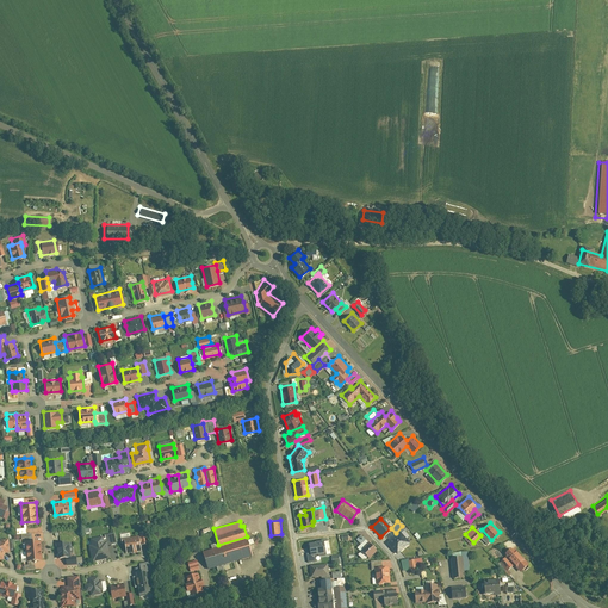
[(138,534),(140,544),(147,541),(146,529),(137,532),(138,534)]
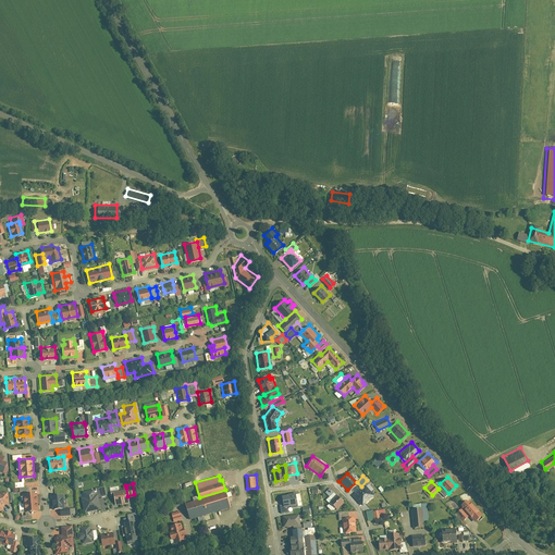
[(98,493),(98,496),(106,494),(105,484),(96,486),(98,493)]
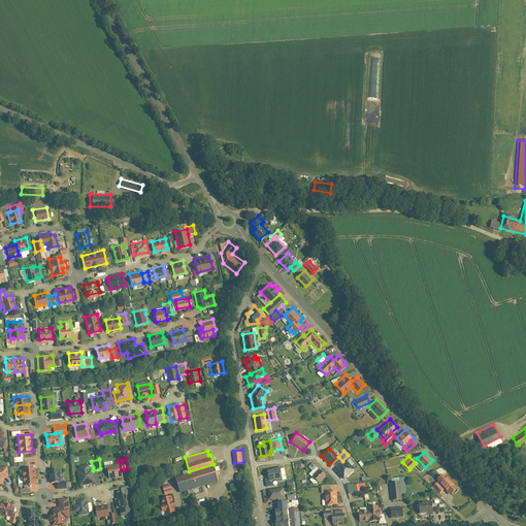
[(353,469),(343,459),(333,468),(341,479),(353,469)]
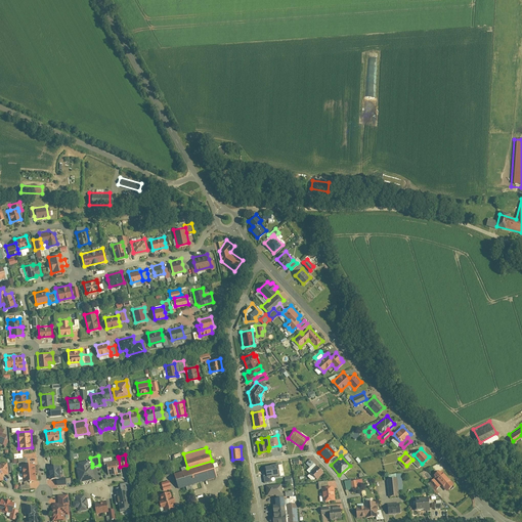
[(79,481),(95,478),(92,467),(92,464),(89,464),(88,459),(77,461),(78,467),(76,467),(79,481)]
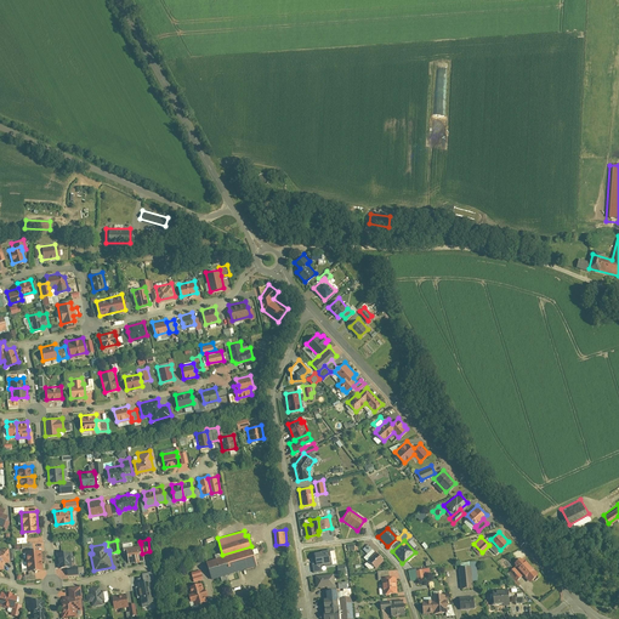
[(126,546),(129,562),(143,560),(142,554),(141,544),(126,546)]
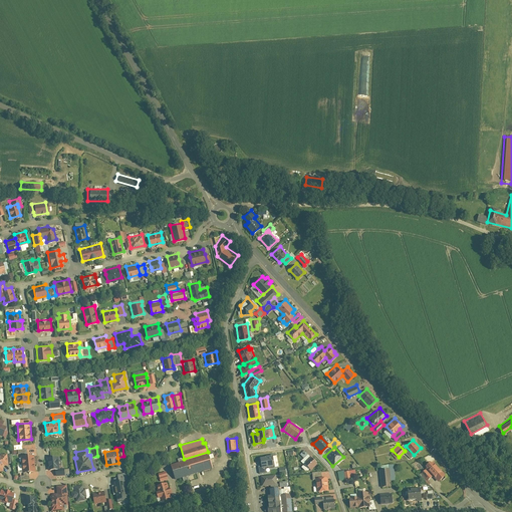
[(184,459),(171,463),(175,478),(212,466),(208,452),(184,459)]
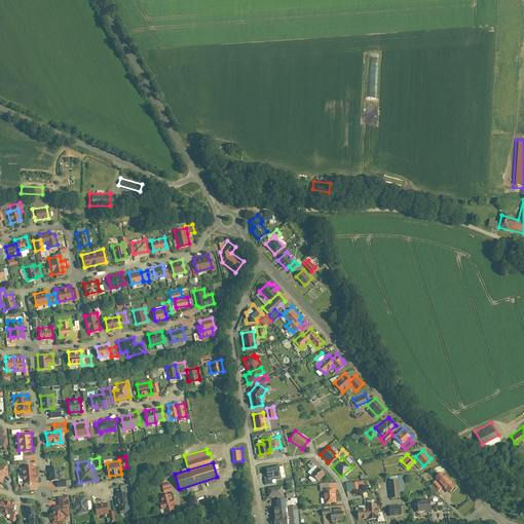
[(29,482),(36,481),(34,464),(28,464),(22,465),(21,465),(23,482),(24,482),(29,482)]
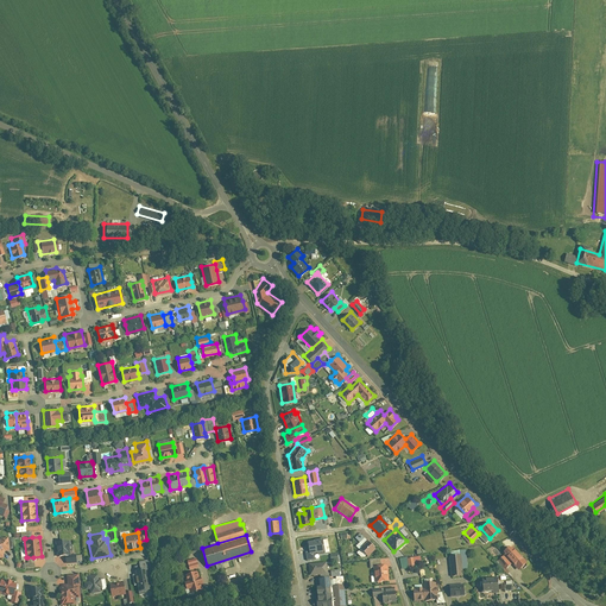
[(65,554),(70,554),(69,538),(55,540),(56,555),(65,554)]
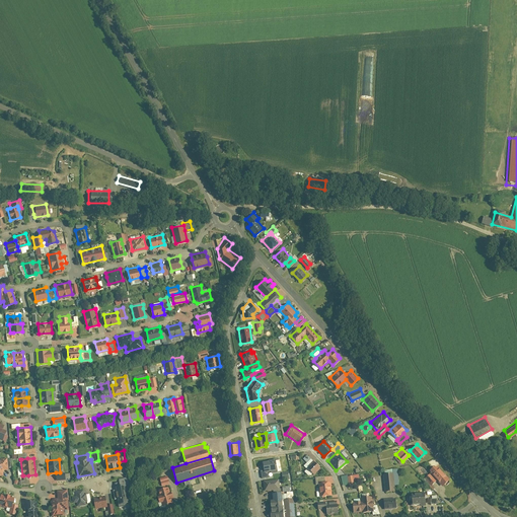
[(274,459),(261,461),(263,473),(276,470),(274,459)]
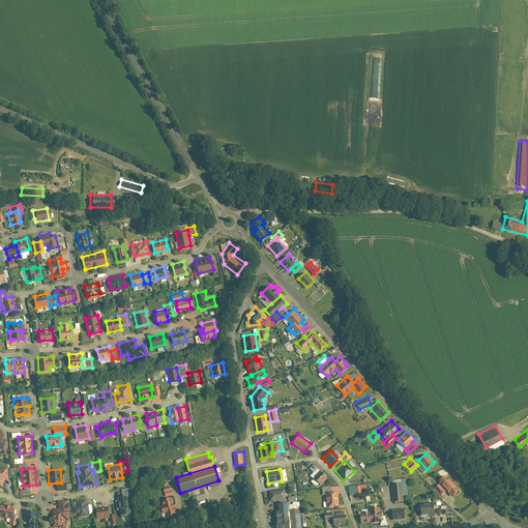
[(327,477),(320,469),(313,475),(321,484),(327,477)]
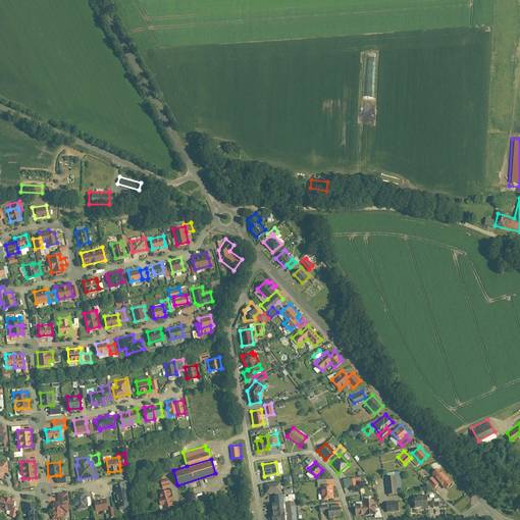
[(451,481),(437,468),(430,475),(444,488),(451,481)]
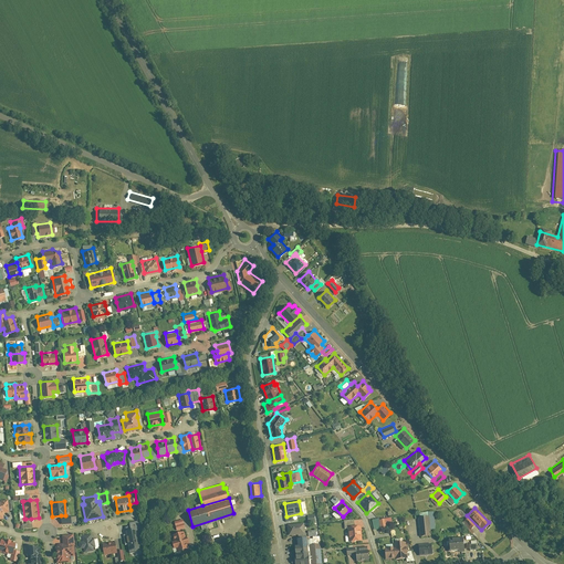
[(369,519),(372,529),(390,524),(389,515),(369,519)]
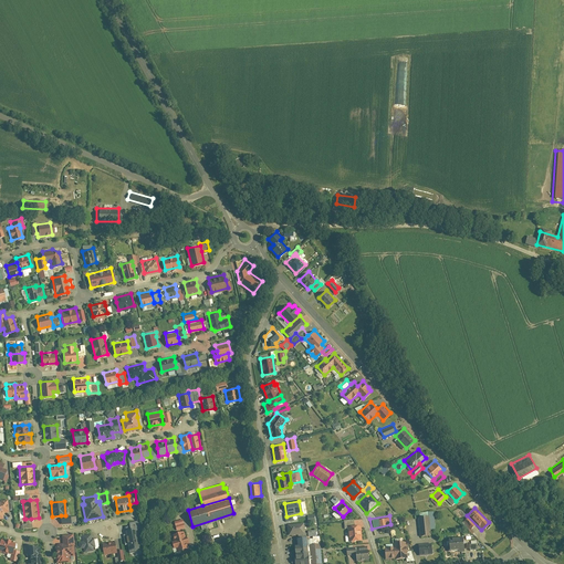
[(468,515),(461,521),(468,528),(473,523),(468,515)]
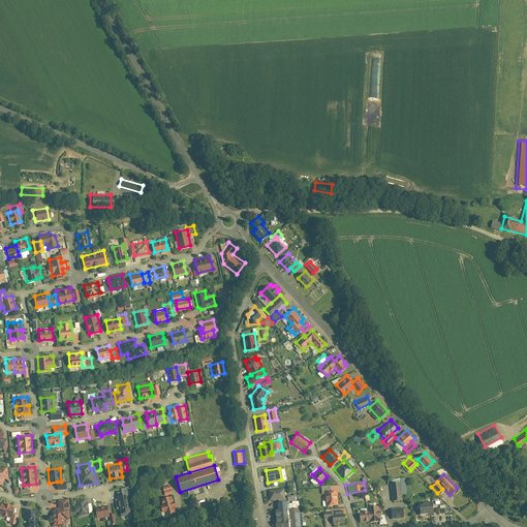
[(398,483),(389,483),(391,500),(400,499),(398,483)]
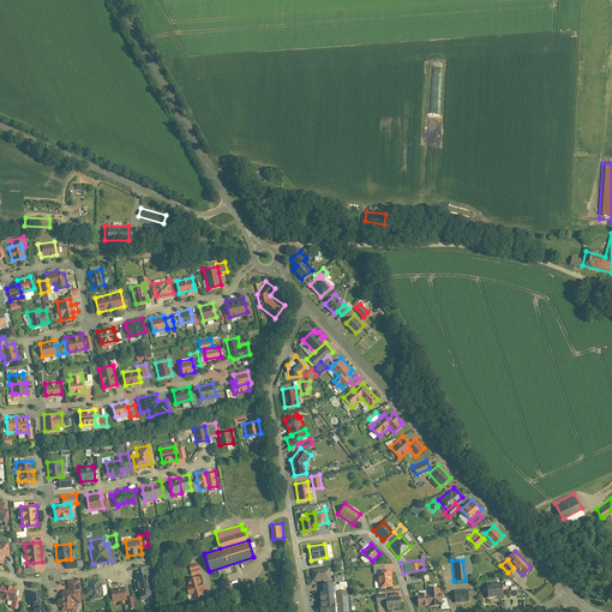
[(189,564),(192,574),(201,571),(198,562),(189,564)]
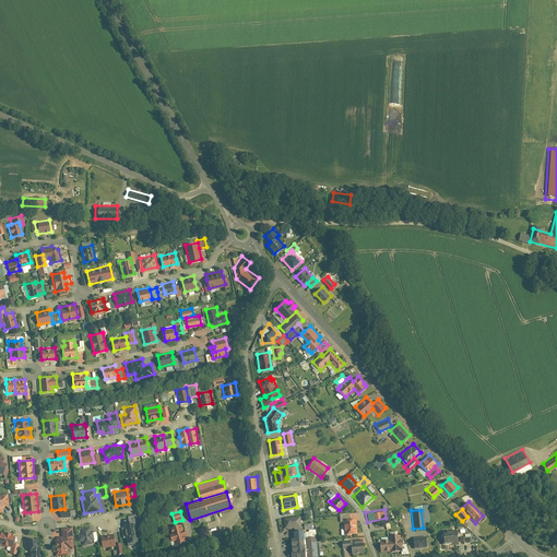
[(298,517),(282,518),(283,528),(298,526),(298,517)]
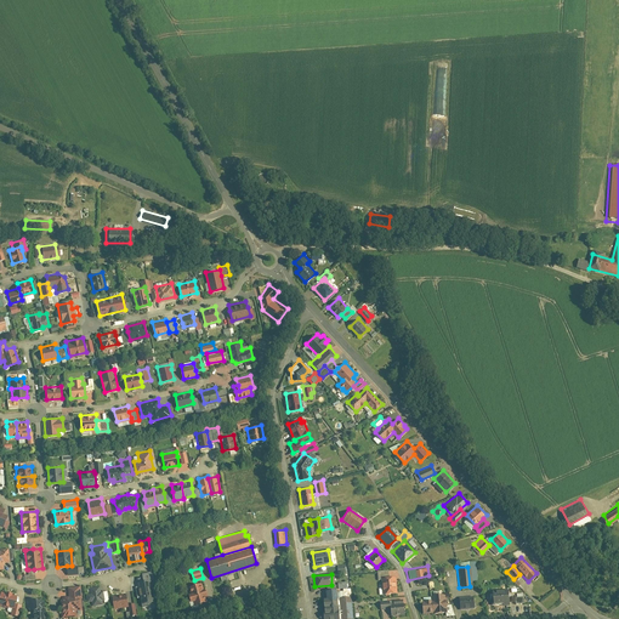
[(395,594),(393,577),(379,578),(380,595),(395,594)]
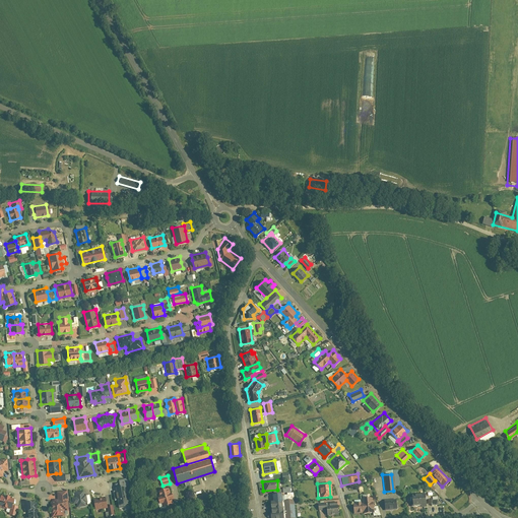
[(116,487),(119,505),(129,503),(126,486),(116,487)]
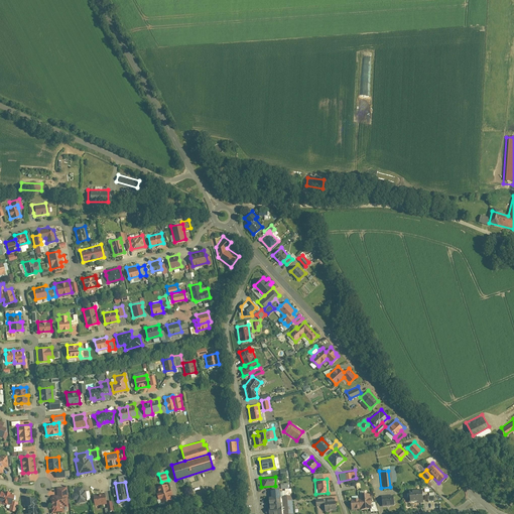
[(160,501),(171,498),(167,483),(156,486),(160,501)]
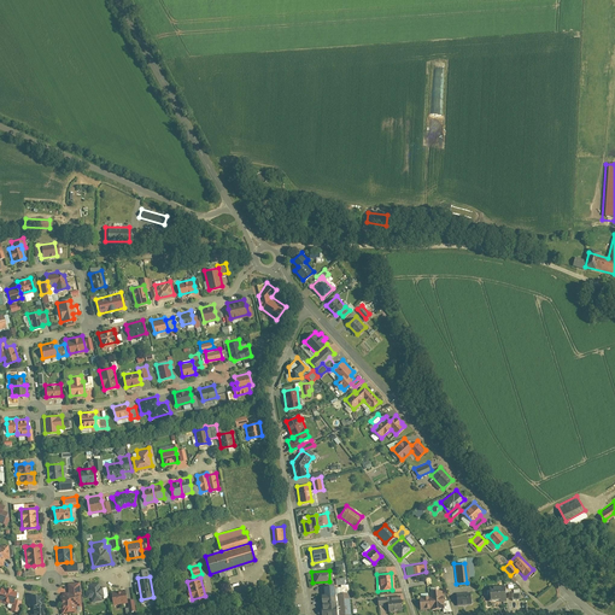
[(75,604),(81,604),(80,581),(68,581),(68,591),(63,591),(59,596),(60,613),(76,611),(75,604)]
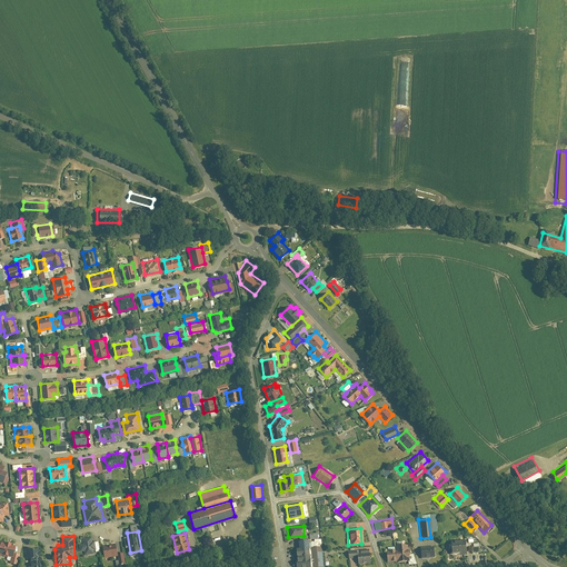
[(91,536),(81,537),(82,543),(78,543),(79,550),(83,549),(85,554),(93,553),(92,548),(96,548),(95,539),(91,540),(91,536)]
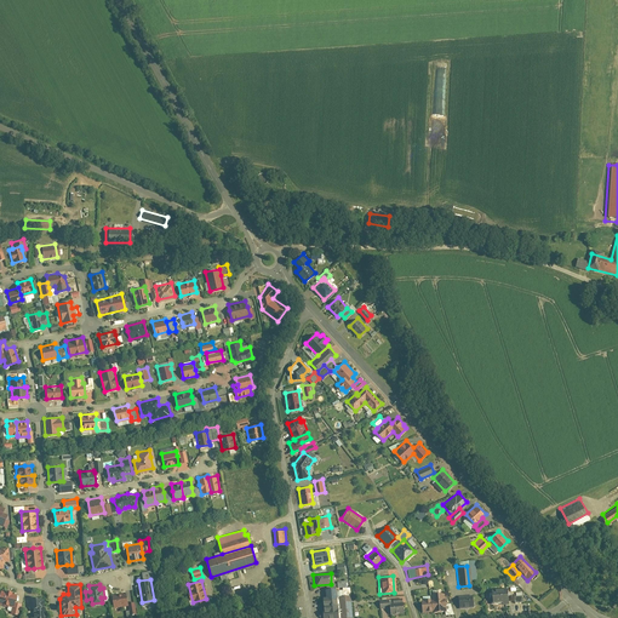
[(336,617),(335,588),(320,589),(321,617),(336,617)]
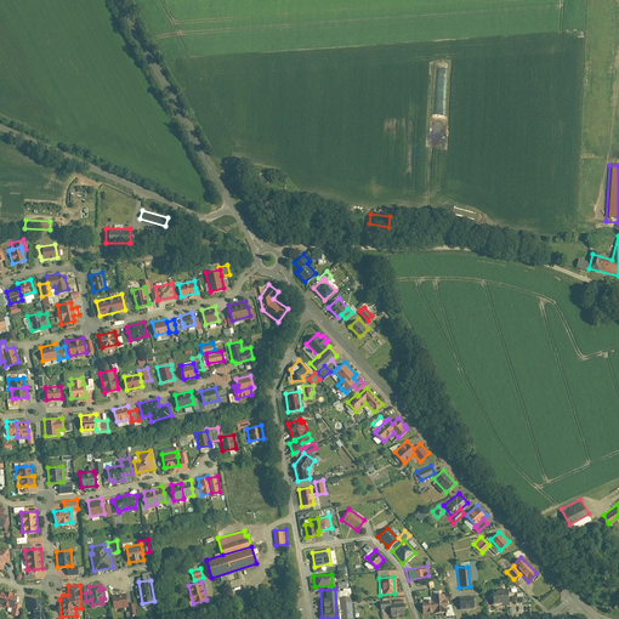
[(490,589),(492,603),(507,602),(506,589),(490,589)]
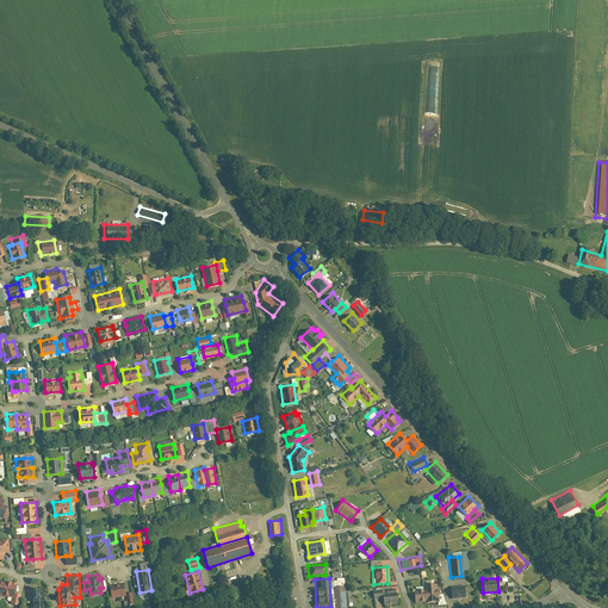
[(0,593),(12,596),(13,591),(16,583),(0,579),(0,593)]
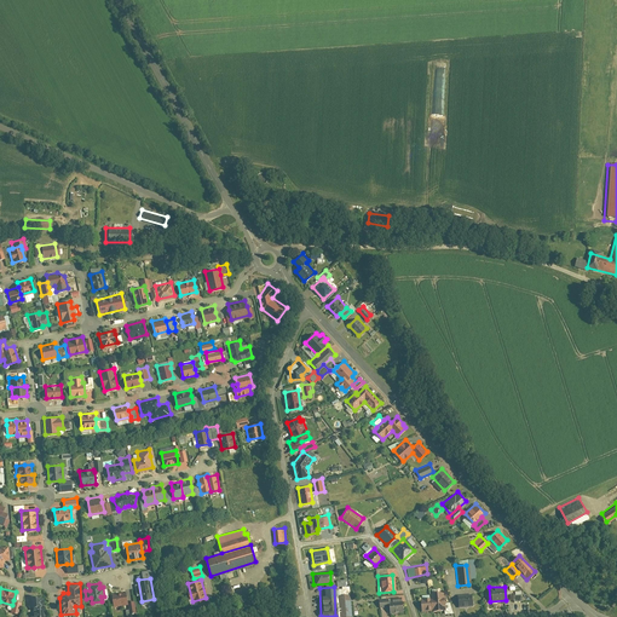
[(350,616),(349,588),(334,589),(335,616),(350,616)]
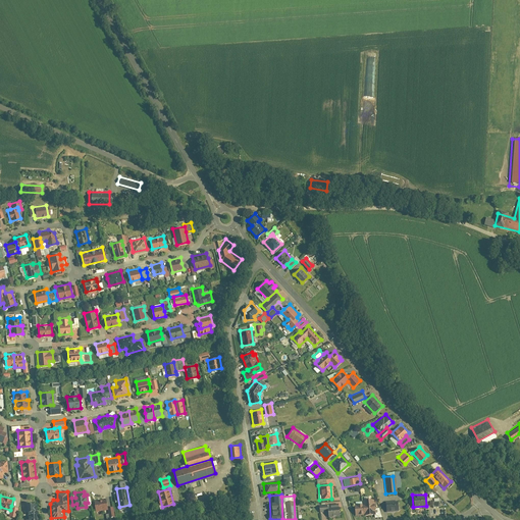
[(95,500),(96,510),(107,509),(107,507),(106,498),(95,500)]
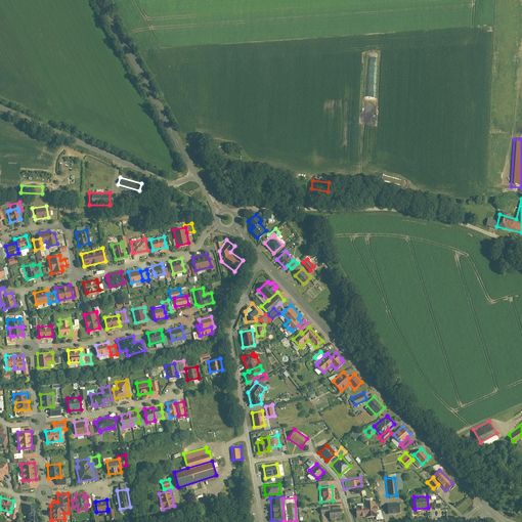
[(376,517),(375,502),(361,503),(362,506),(354,507),(355,518),(376,517)]
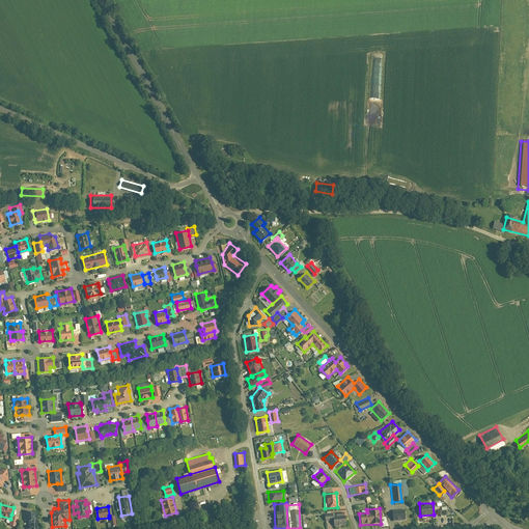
[(27,520),(27,528),(39,528),(38,520),(37,520),(36,511),(31,511),(31,509),(21,510),(21,519),(24,519),(24,521),(27,520)]
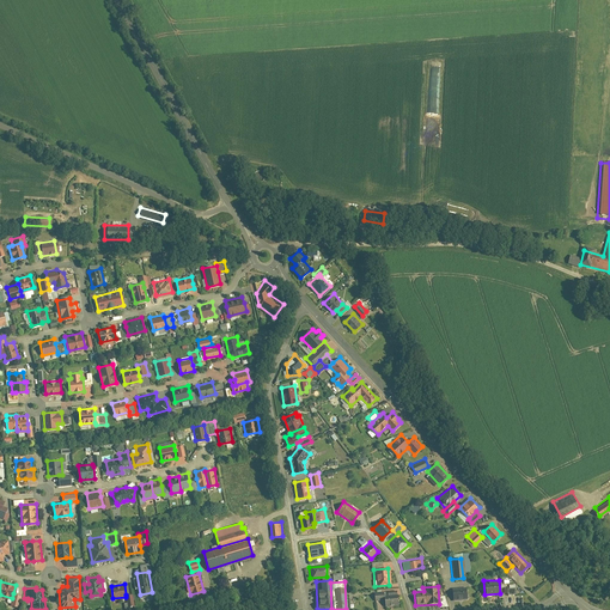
[(465,587),(450,589),(451,599),(465,599),(465,587)]
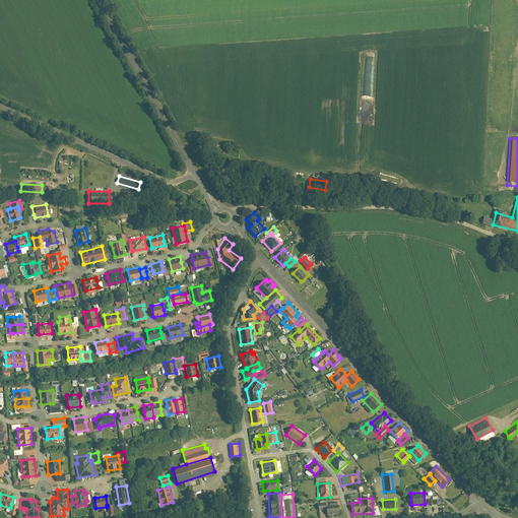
[(17,505),(11,504),(10,508),(9,514),(15,515),(17,505)]
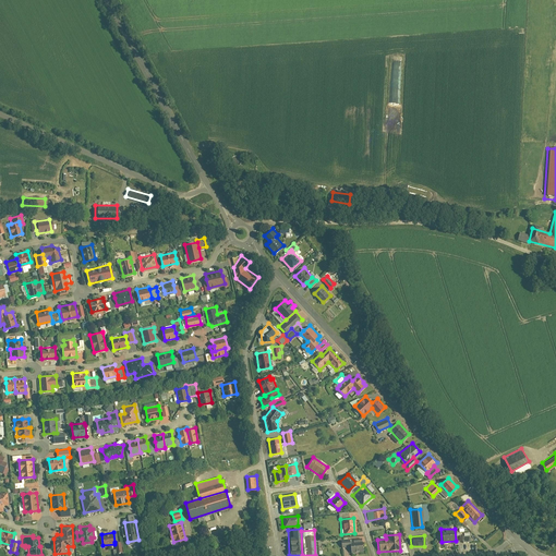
[(349,542),(350,554),(362,553),(361,542),(349,542)]
